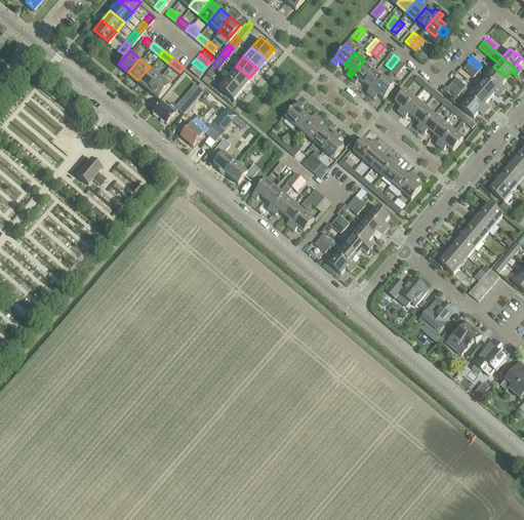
[(399,58),(391,69),(396,73),(404,63),(399,58)]
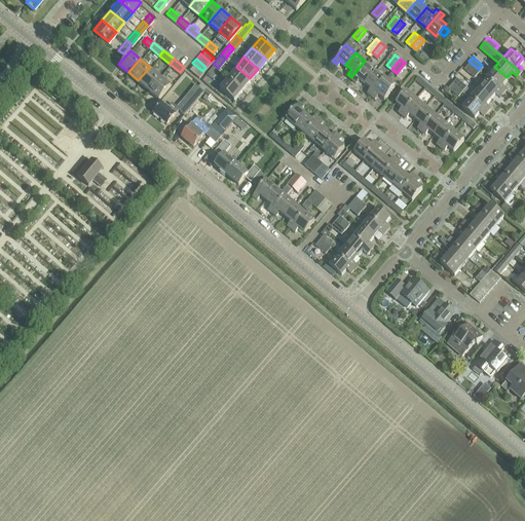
[(365,61),(351,77),(354,80),(359,76),(365,80),(375,69),(365,61)]
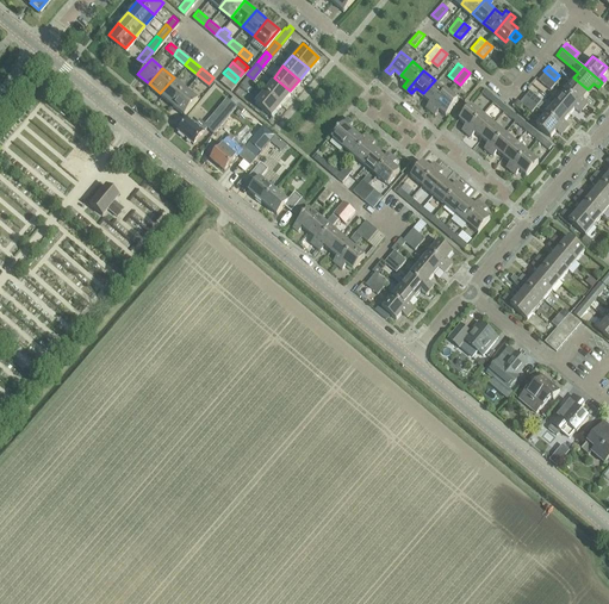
[(550,86),(554,80),(544,70),(538,76),(550,86)]
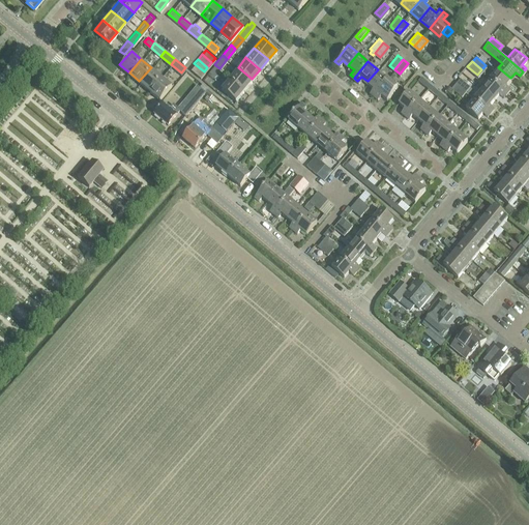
[(200,76),(204,71),(194,63),(190,67),(200,76)]
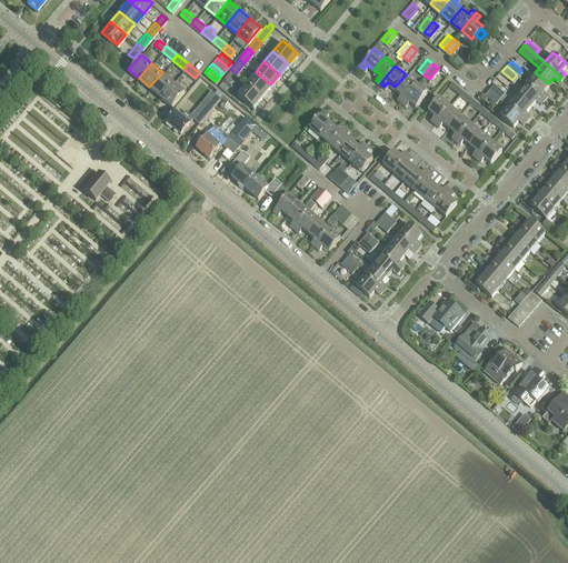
[(236,73),(230,69),(223,77),(229,81),(236,73)]
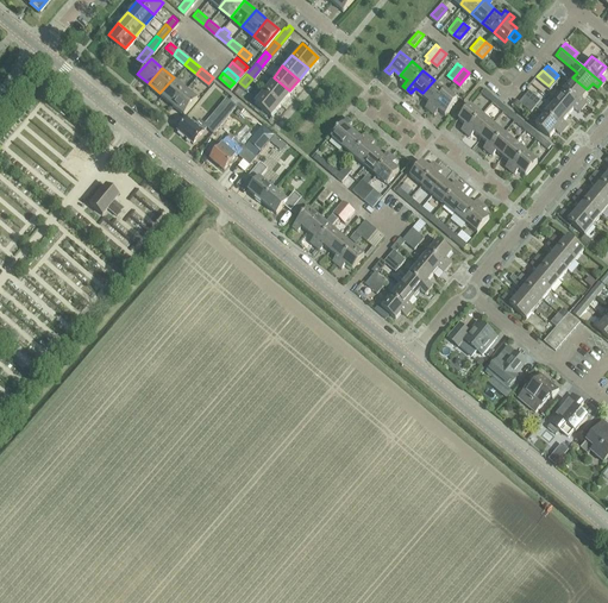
[(174,77),(160,93),(171,102),(185,87),(174,77)]
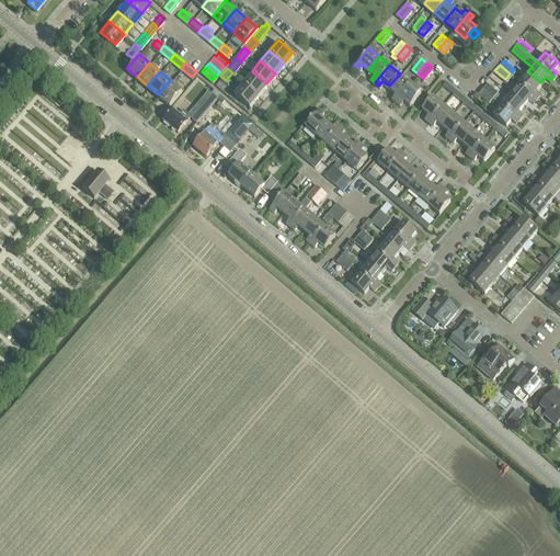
[(243,81),(258,94),(266,83),(252,71),(243,81)]
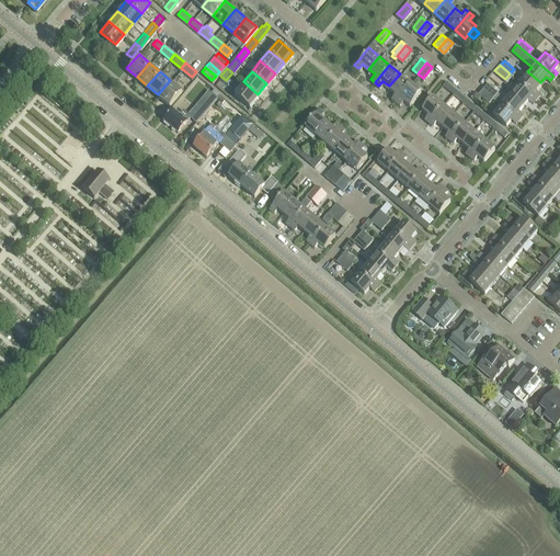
[(518,81),(536,97),(539,92),(535,89),(540,82),(527,71),(518,81)]
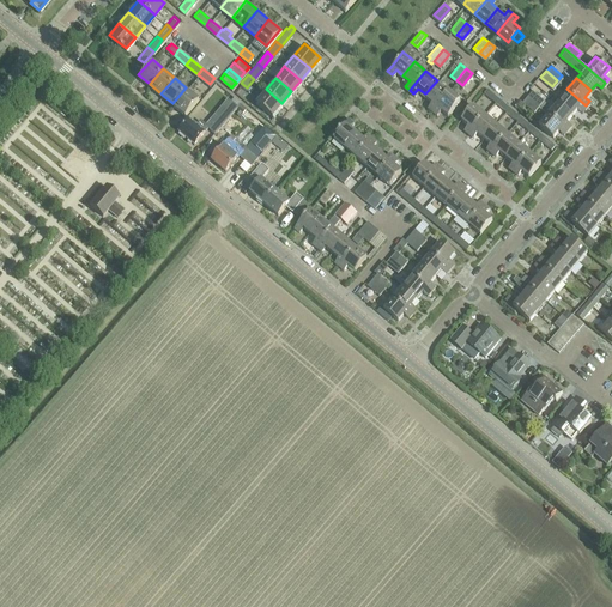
[(428,104),(432,108),(448,90),(437,80),(425,93),(431,99),(428,104)]
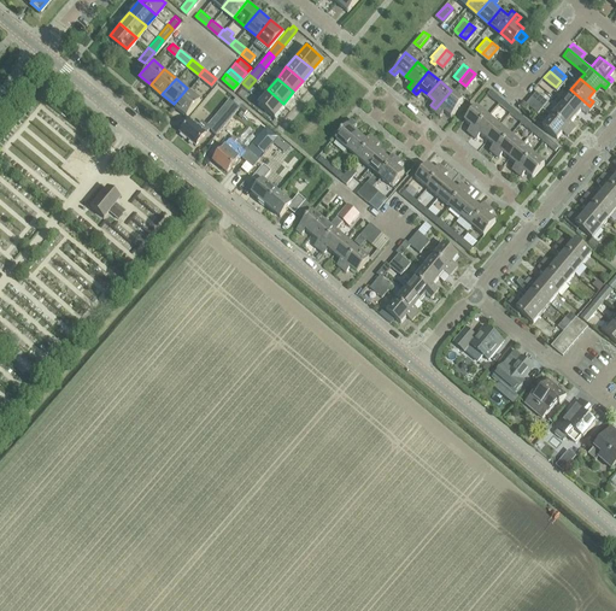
[(486,90),(498,100),(502,97),(490,87),(486,90)]
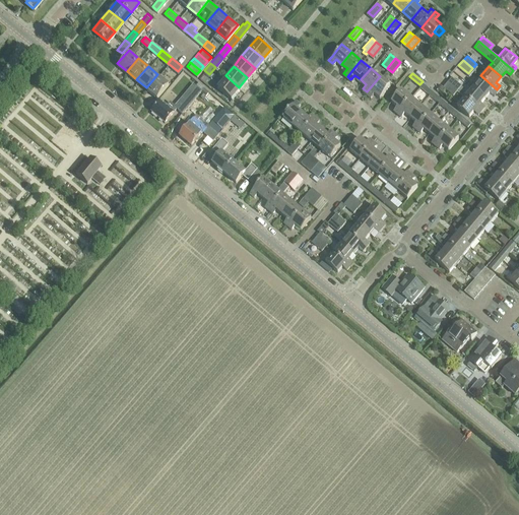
[(157,74),(146,87),(155,95),(168,82),(157,74)]
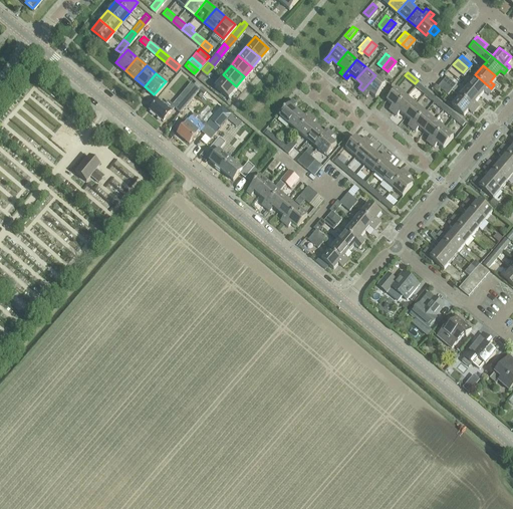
[(442,78),(452,86),(456,81),(446,73),(442,78)]
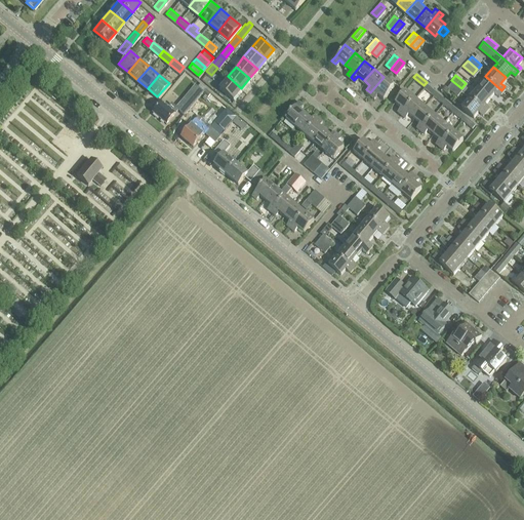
[(241,88),(228,76),(218,86),(233,97),(241,88)]
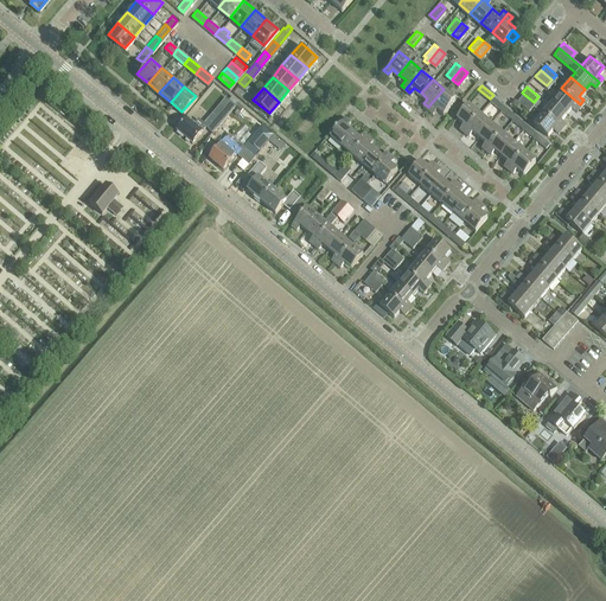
[(553,98),(566,110),(572,104),(576,109),(580,104),(561,88),(553,98)]
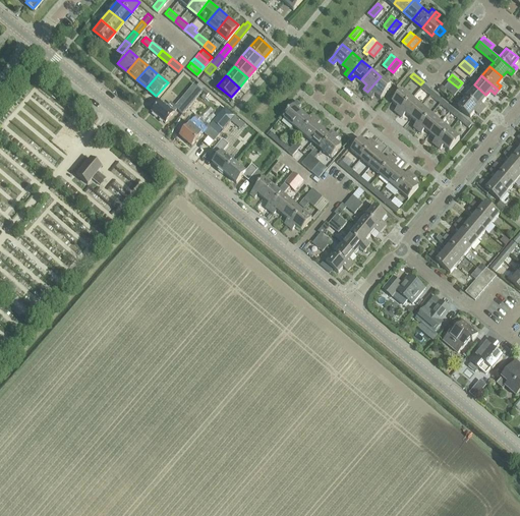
[(381,76),(367,92),(370,95),(374,91),(380,96),(390,83),(381,76)]
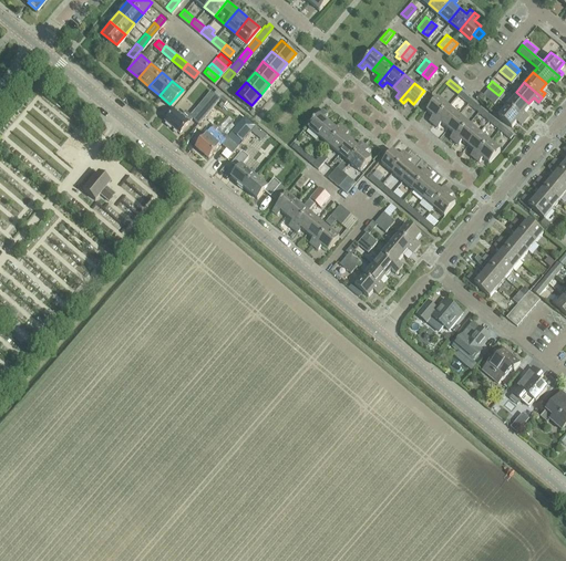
[(493,101),(498,95),(487,86),(483,92),(493,101)]
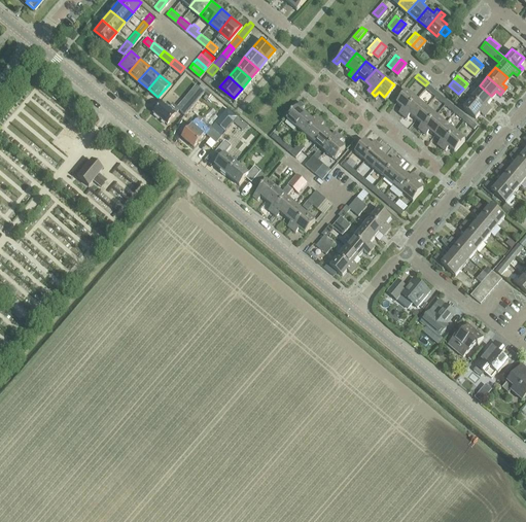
[(425,85),(434,94),(437,91),(428,82),(425,85)]
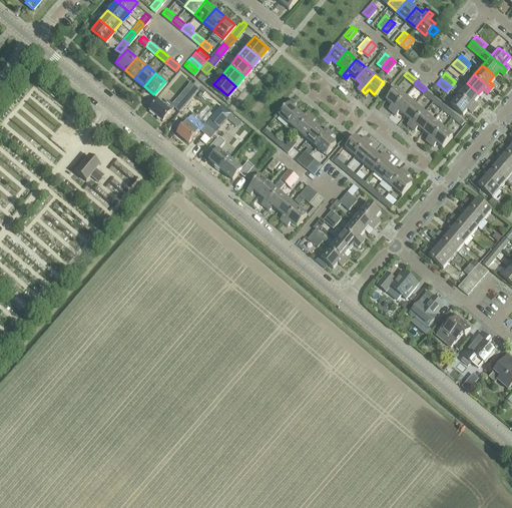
[(156,96),(148,106),(161,117),(171,105),(172,104),(179,109),(186,100),(198,86),(192,81),(180,95),(174,103),(167,97),(166,99),(163,102),(156,96)]
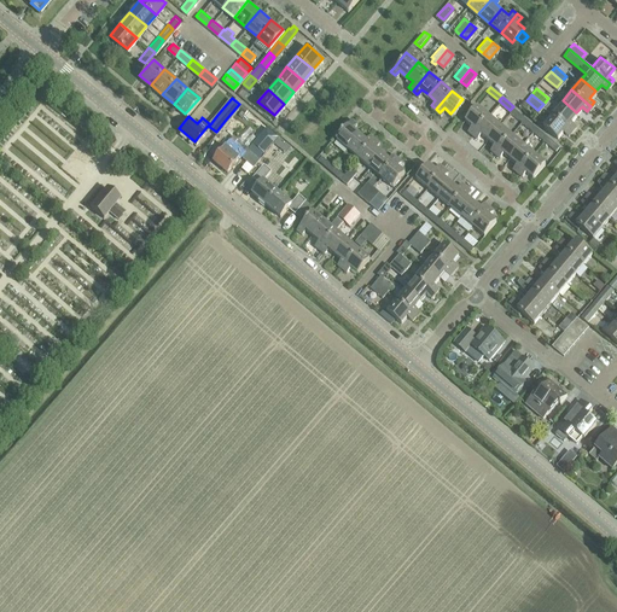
[(553,112),(571,128),(575,124),(570,120),(576,112),(563,100),(553,112)]
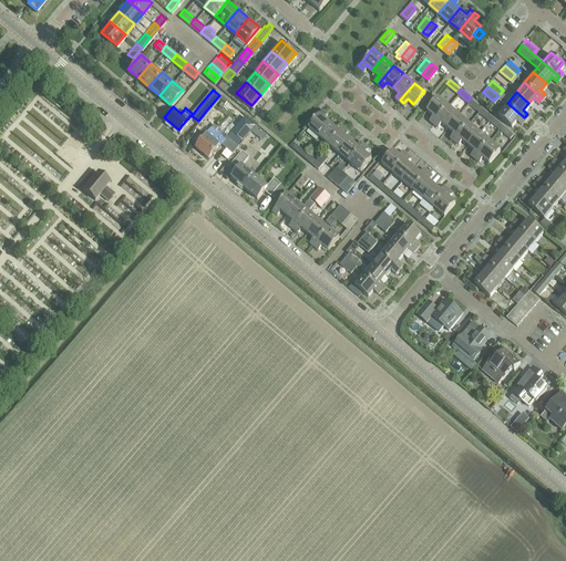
[(428,117),(433,122),(448,104),(436,95),(426,107),(432,113),(428,117)]
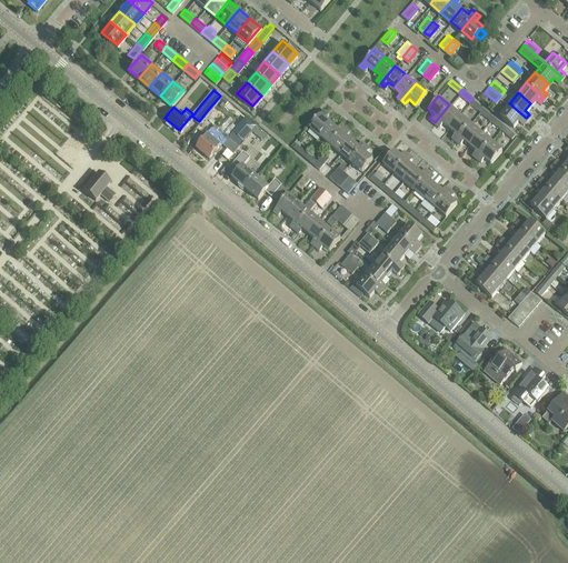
[(469,101),(479,110),(482,107),(472,98),(469,101)]
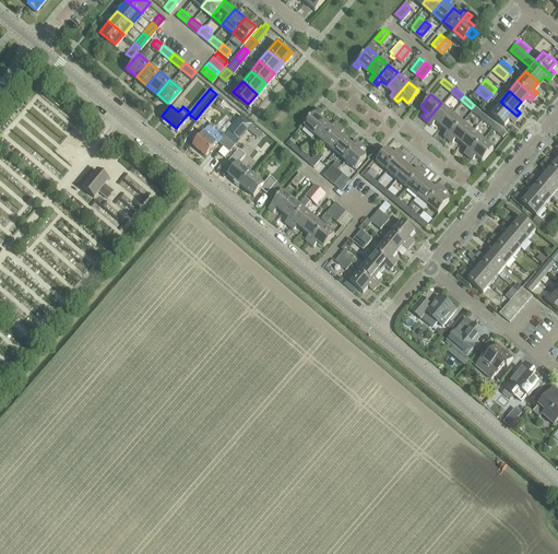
[(490,112),(503,124),(509,117),(513,120),(517,116),(500,102),(490,112)]
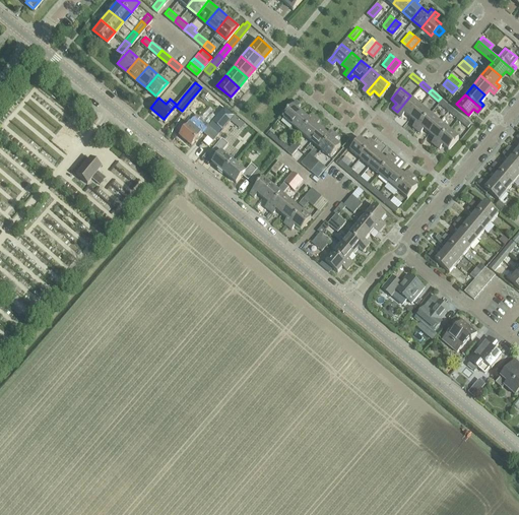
[(410,95),(397,112),(400,115),(404,110),(409,115),(419,103),(410,95)]
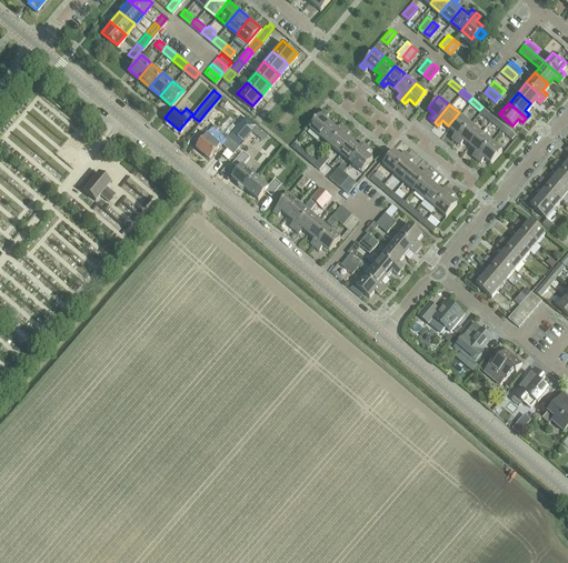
[(479,110),(490,119),(492,114),(482,107),(479,110)]
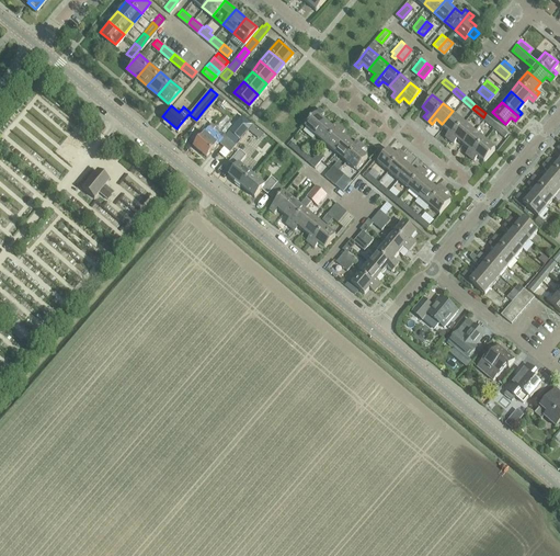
[(305,124),(315,133),(326,120),(319,114),(323,110),(319,106),(305,124)]
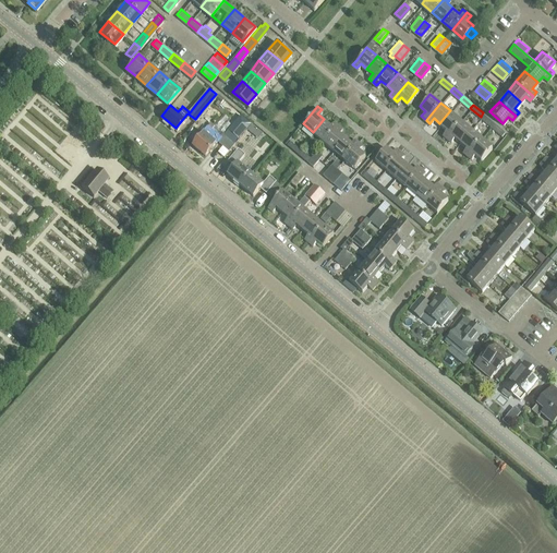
[(442,133),(446,136),(461,119),(450,110),(439,123),(446,129),(442,133)]
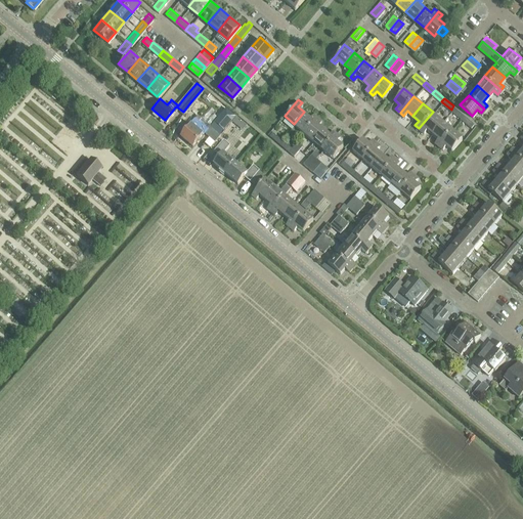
[(451,110),(461,117),(464,114),(453,105),(451,110)]
